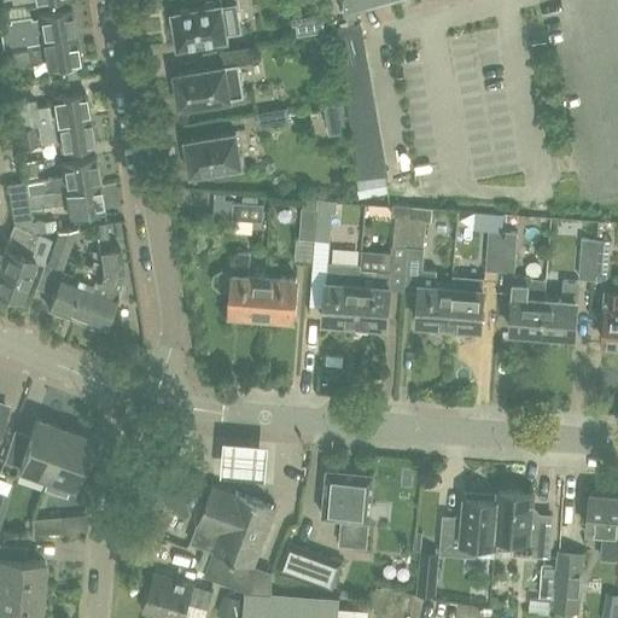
[(339,0),(344,16),(400,0),(339,0)]
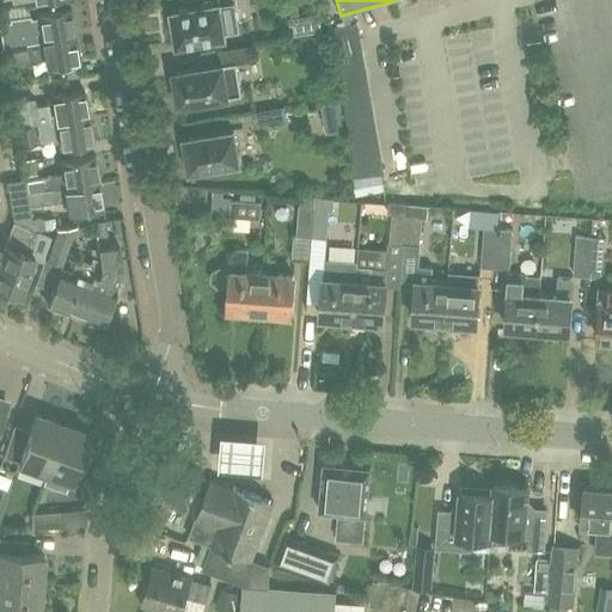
[(289,23),(319,19),(317,1),(287,5),(289,23)]
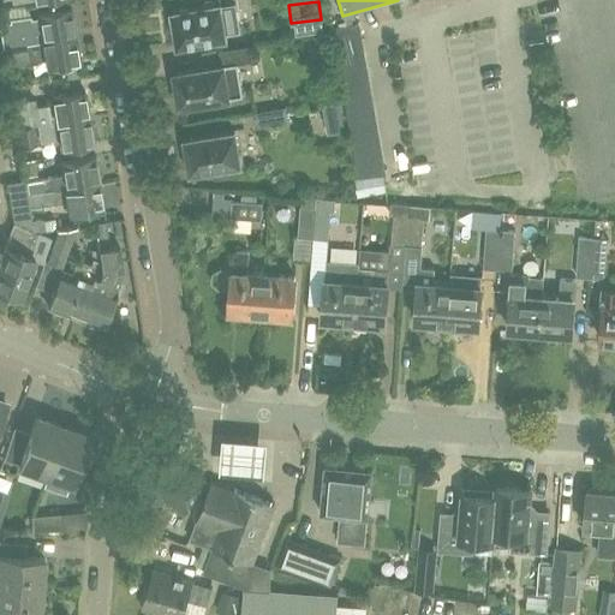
[(224,5),(175,13),(181,47),(228,39),(224,5)]
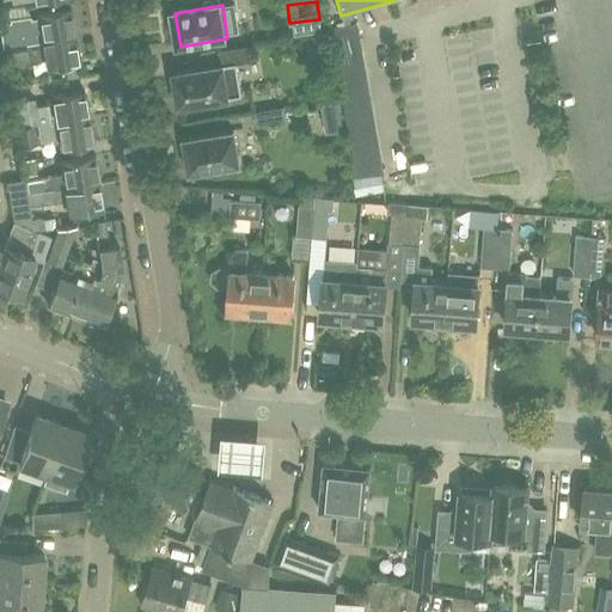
[(75,36),(72,11),(40,16),(41,22),(17,25),(16,17),(10,18),(10,20),(0,22),(0,23),(4,48),(25,44),(75,36)]
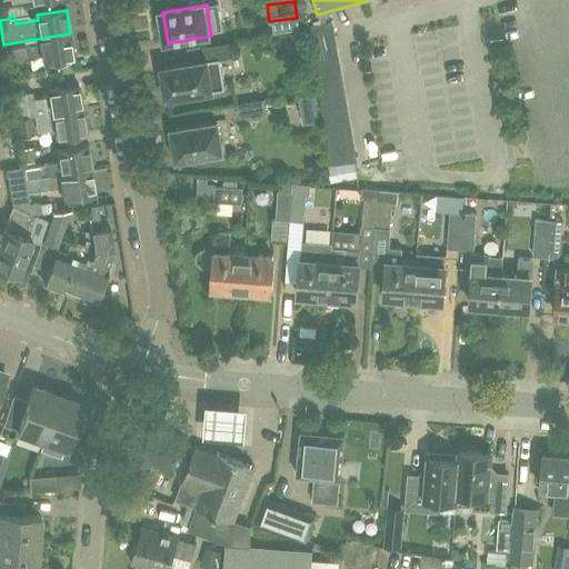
[(319,17),(321,25),(330,22),(328,15),(319,17)]
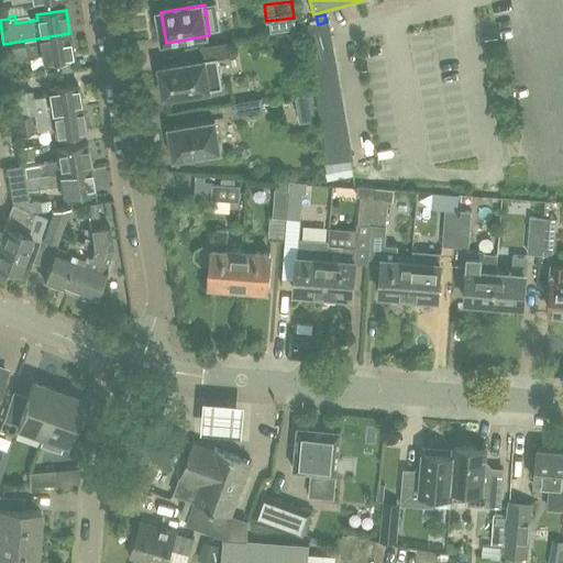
[(306,29),(308,40),(329,36),(328,23),(306,29)]
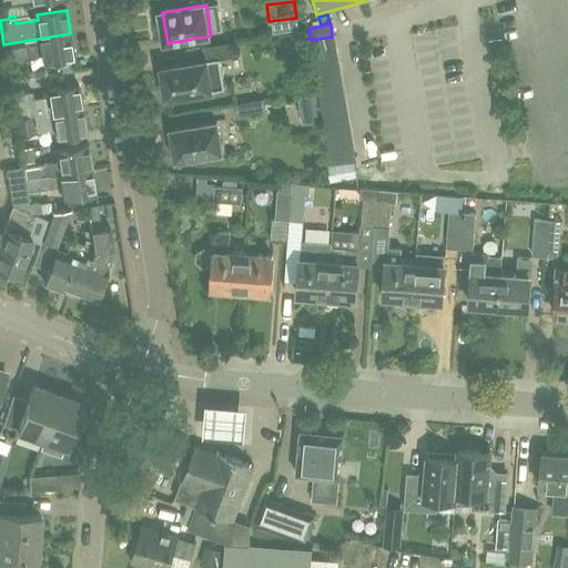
[(74,58),(70,33),(23,41),(26,58),(42,56),(43,63),(74,58)]
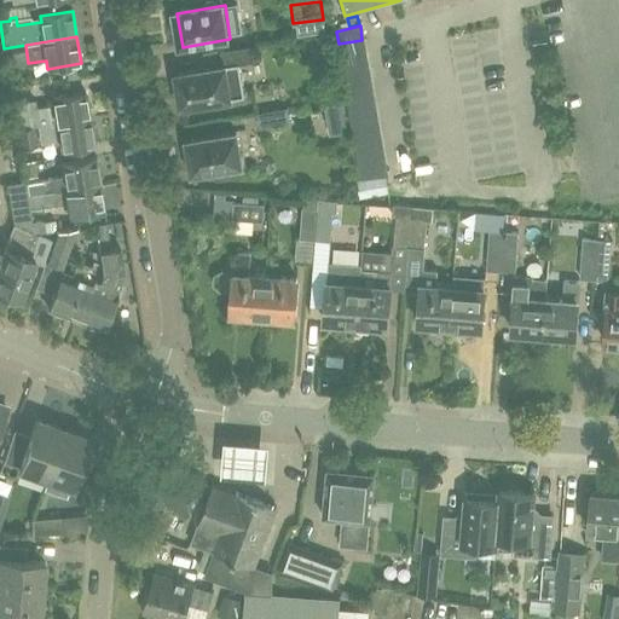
[(365,56),(362,40),(339,44),(341,61),(365,56)]
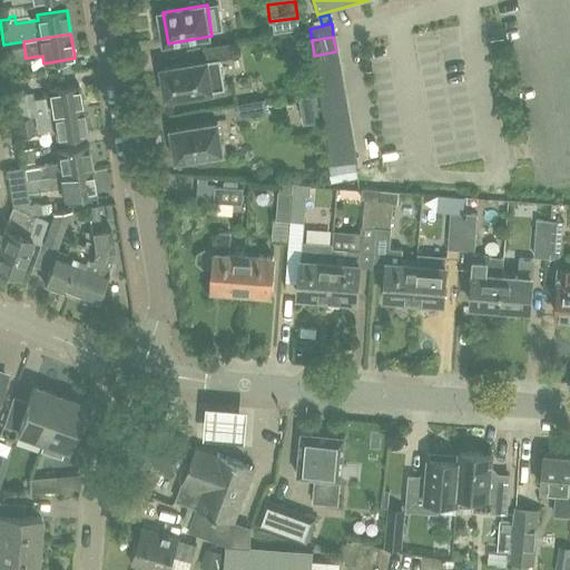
[(161,68),(166,98),(190,95),(192,99),(210,96),(209,91),(225,89),(220,58),(234,56),(232,42),(204,47),(206,60),(161,68)]
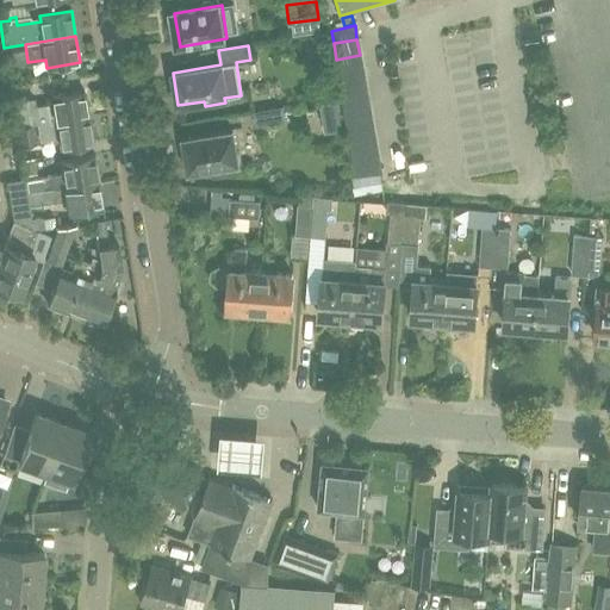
[(362,72),(360,55),(336,60),(338,75),(362,72)]
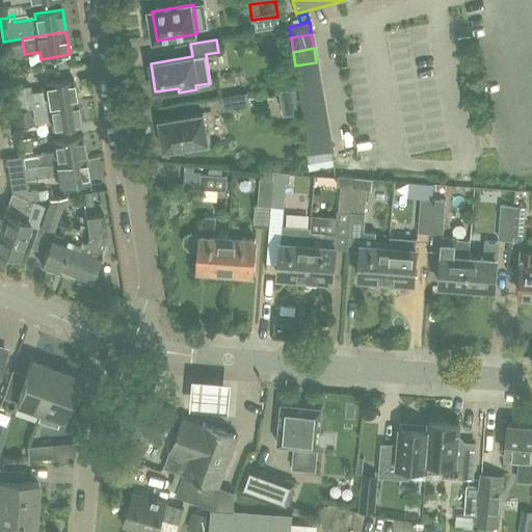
[(319,77),(316,62),(295,65),(298,80),(319,77)]
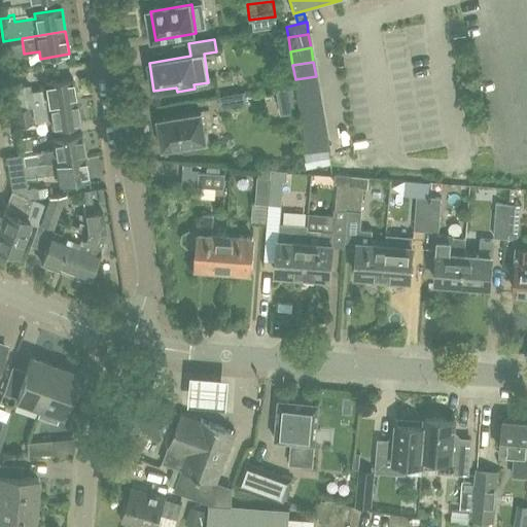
[(318,90),(316,76),(295,79),(297,94),(318,90)]
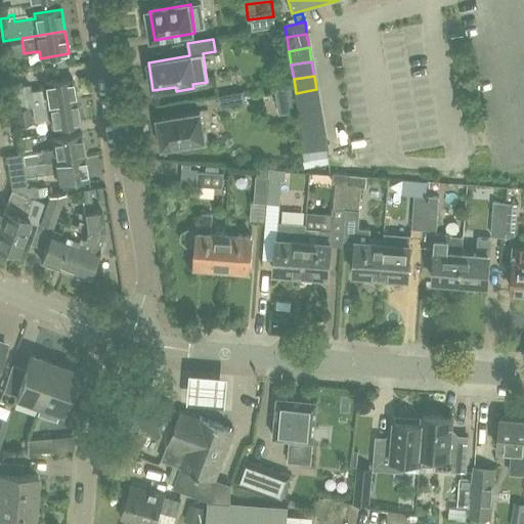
[(76,99),(73,78),(45,82),(46,87),(29,90),(32,107),(37,106),(76,99)]
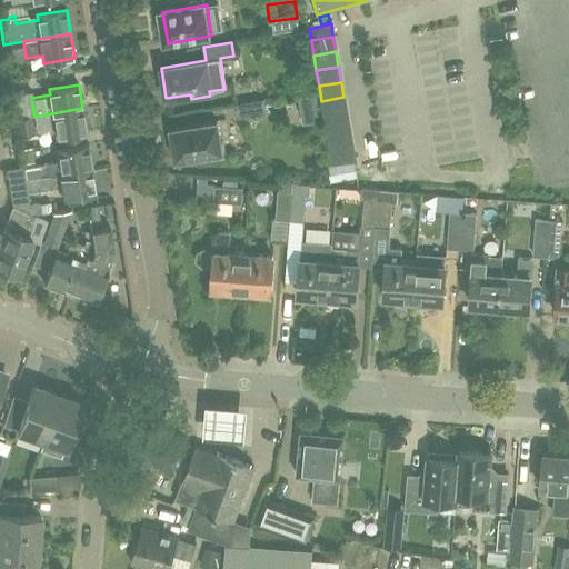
[(315,95),(298,97),(300,112),(317,109),(315,95)]
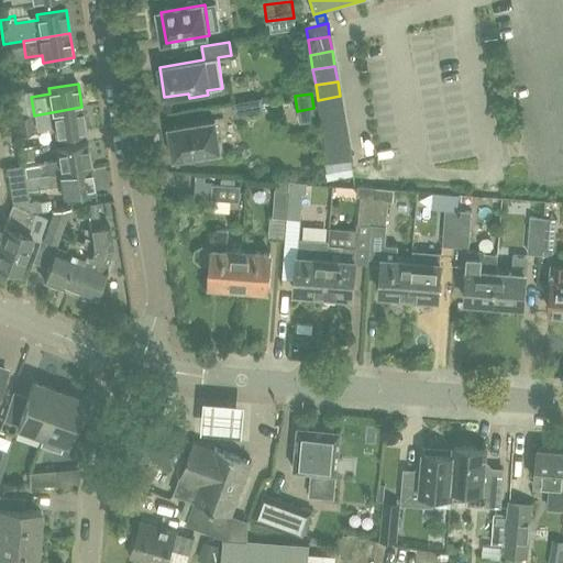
[(342,111),(340,96),(318,100),(321,114),(342,111)]
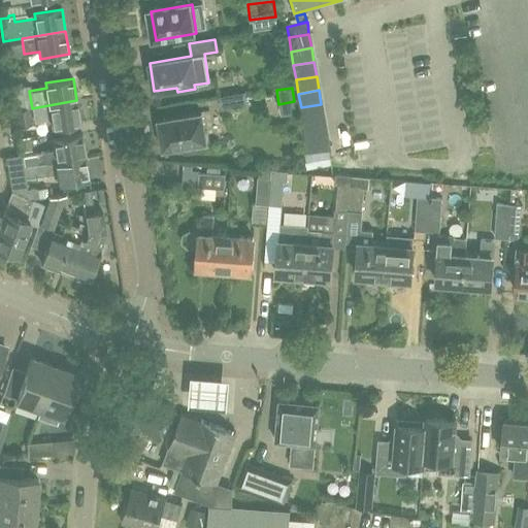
[(11,94),(14,110),(30,108),(27,91),(11,94)]
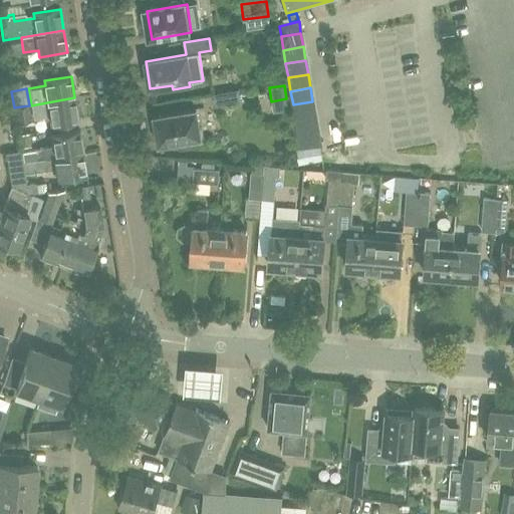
[(214,93),(216,106),(240,101),(238,89),(214,93)]
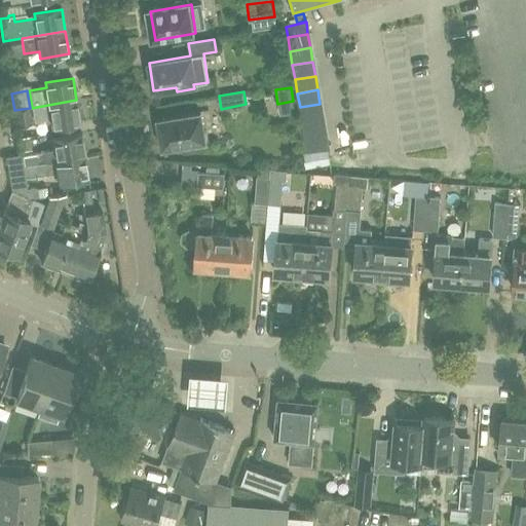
[(79,122),(76,100),(37,107),(39,117),(50,115),(52,127),(79,122)]
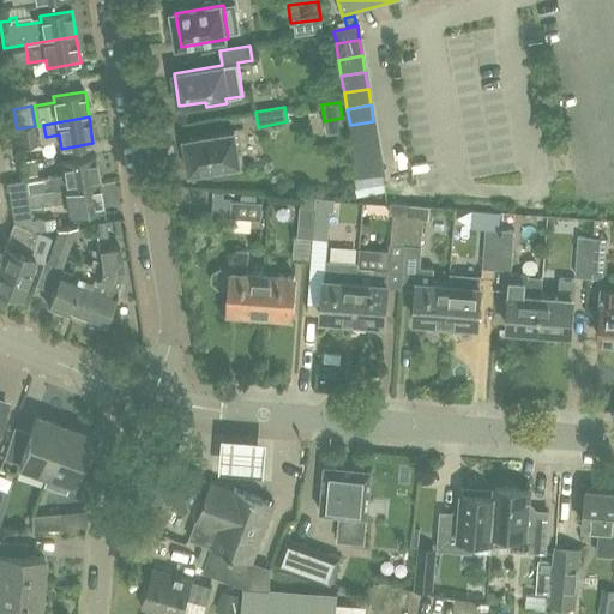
[(377,138),(373,121),(350,125),(353,142),(377,138)]
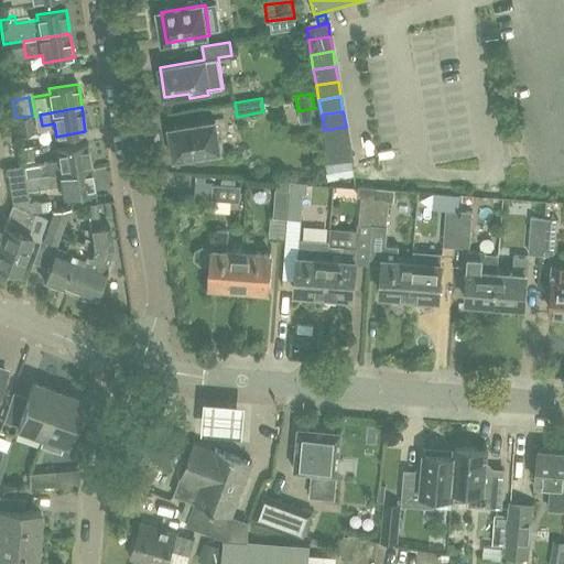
[(35,132),(32,116),(15,118),(19,134),(35,132)]
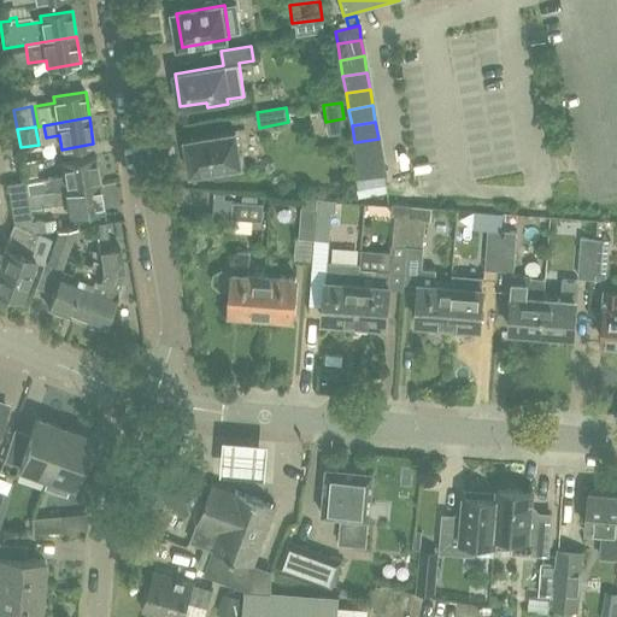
[(235,131),(186,140),(186,142),(181,144),(183,159),(188,158),(191,172),(218,169),(218,174),(239,170),(238,165),(241,165),(235,131)]
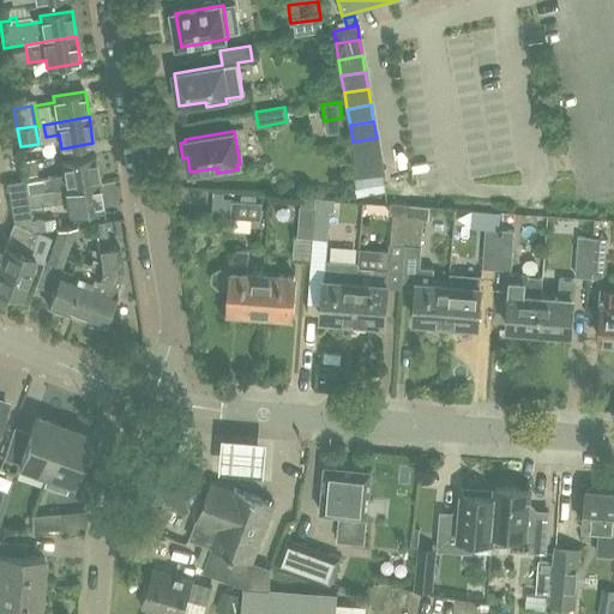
[(379,154),(377,138),(353,142),(355,158),(379,154)]
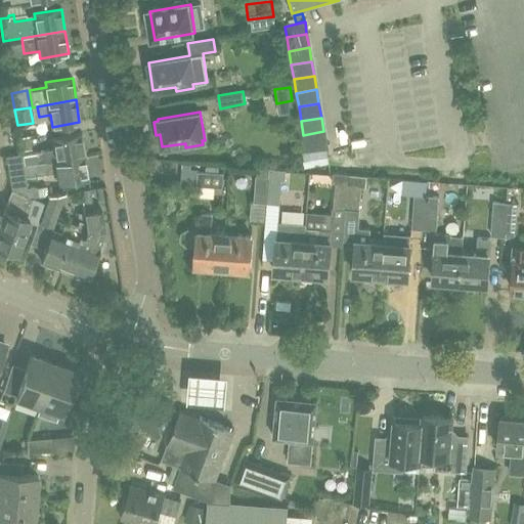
[(326,148),(323,131),(303,135),(306,151),(326,148)]
